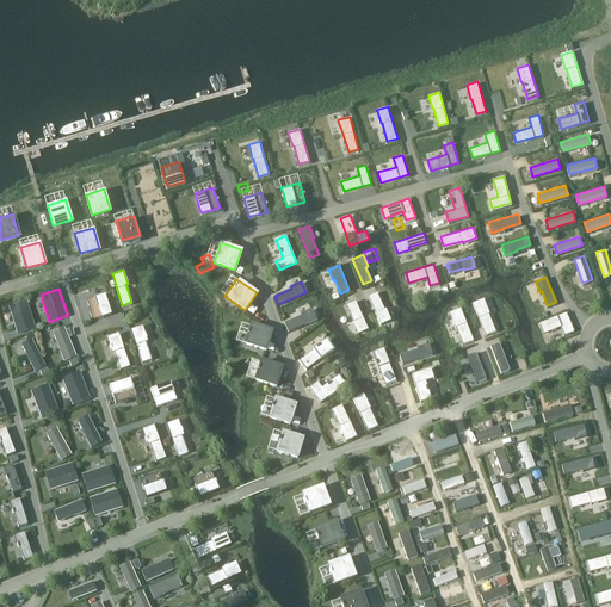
[(376,291),(368,295),(380,322),(389,317),(384,307),(383,308),(376,291)]
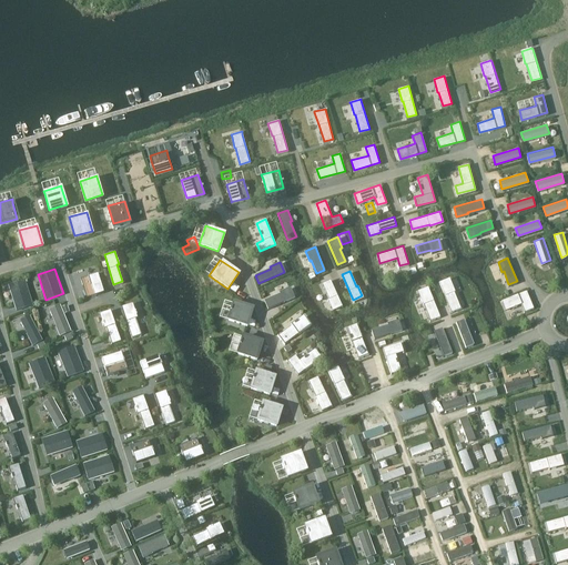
[(97,273),(80,279),(85,298),(103,293),(97,273)]
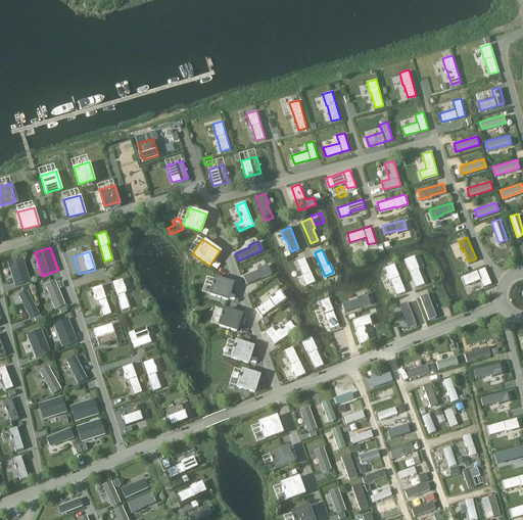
[(414,254),(405,258),(416,286),(424,282),(418,268),(419,267),(414,254)]
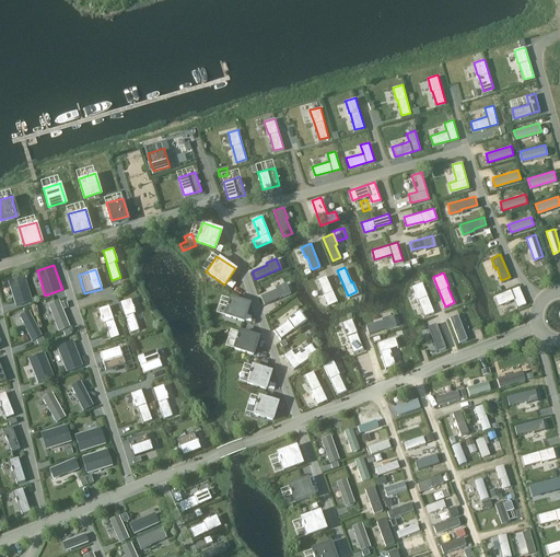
[(25,275),(8,279),(16,305),(33,300),(25,275)]
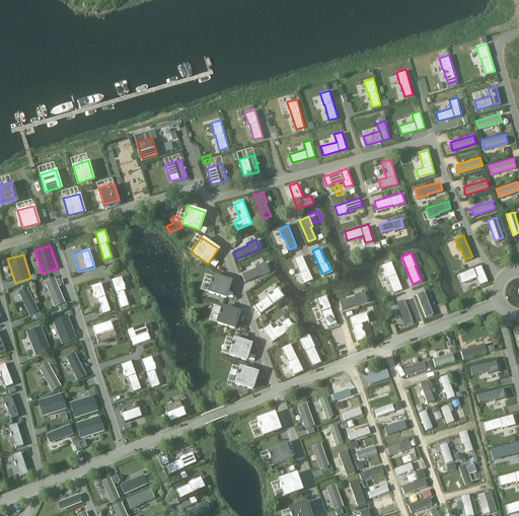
[(301,254),(294,258),(300,272),(299,272),(303,282),(312,278),(301,254)]
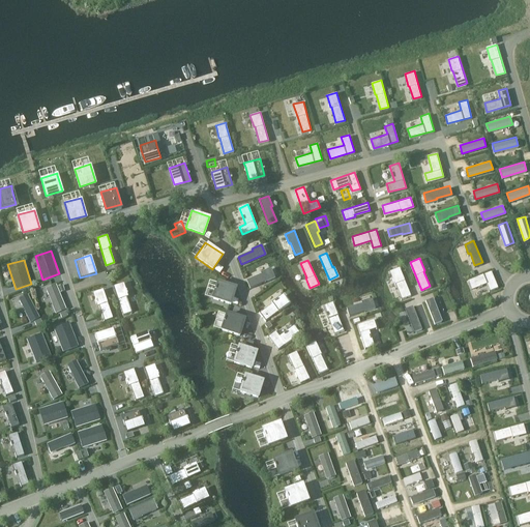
[(261,273),(246,280),(249,287),(274,275),(270,267),(261,271),(261,273)]
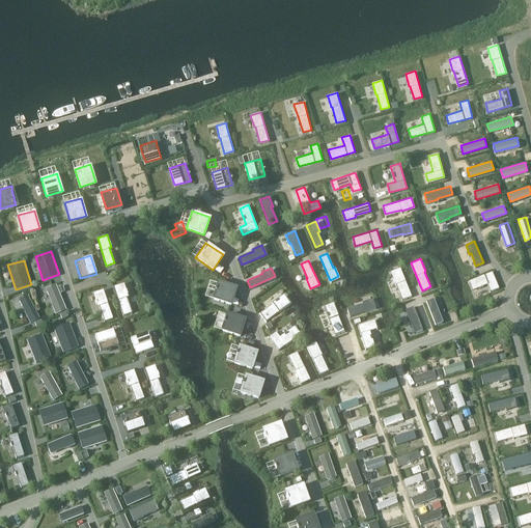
[(400,268),(391,271),(396,283),(402,298),(411,295),(400,268)]
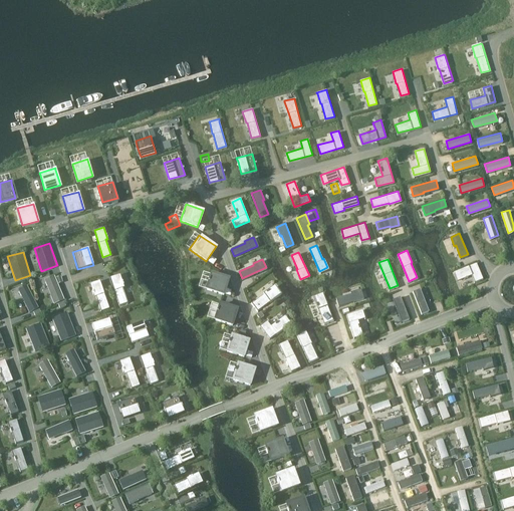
[(476,261),(454,270),(457,279),(472,273),(475,280),(480,278),(482,276),(476,261)]
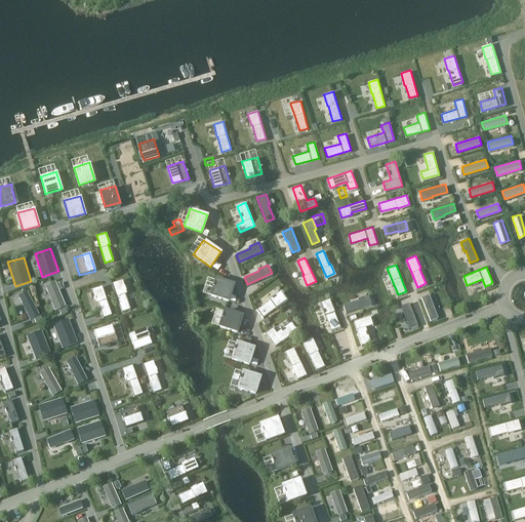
[(233,284),(213,277),(207,295),(228,302),(233,284)]
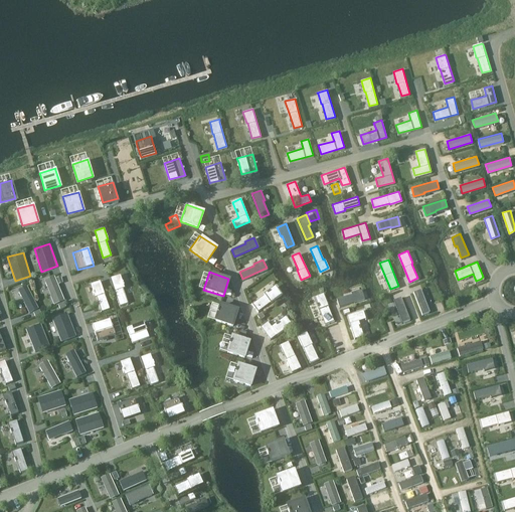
[(120,274),(111,277),(120,304),(128,301),(123,287),(125,287),(120,274)]
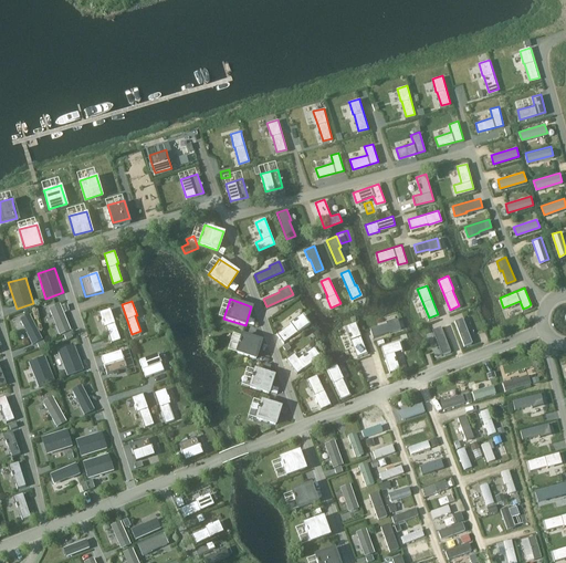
[(61,303),(50,308),(56,324),(60,333),(72,330),(61,303)]
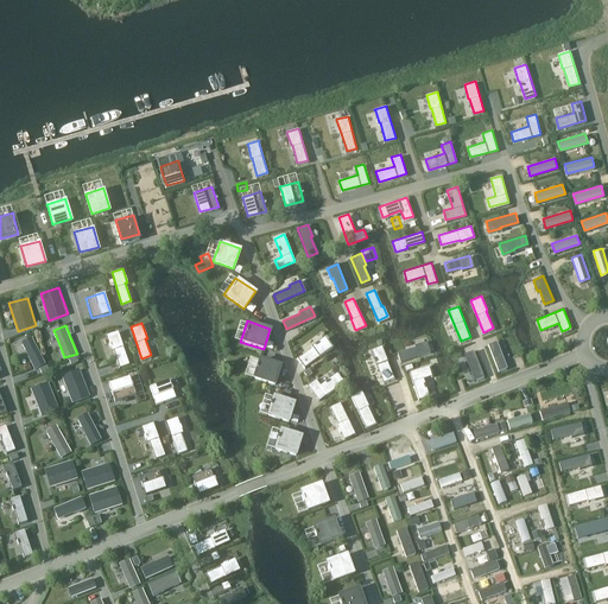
[(118,330),(107,334),(112,349),(114,348),(120,366),(128,362),(118,330)]
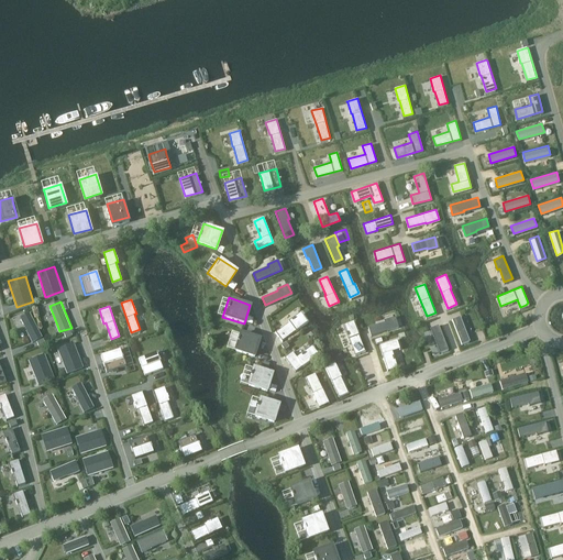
[(217,338),(224,337),(218,307),(210,308),(217,338)]
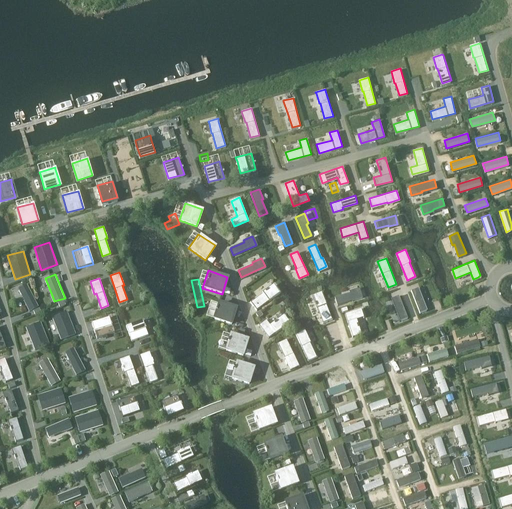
[(264,291),(251,301),(257,309),(280,291),(274,283),(263,291),(264,291)]
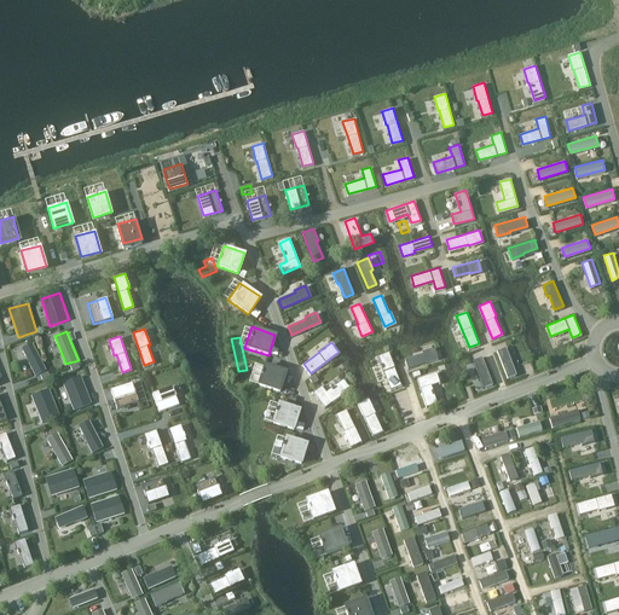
[(33,343),(23,348),(30,363),(29,364),(35,375),(40,373),(46,370),(47,370),(33,343)]
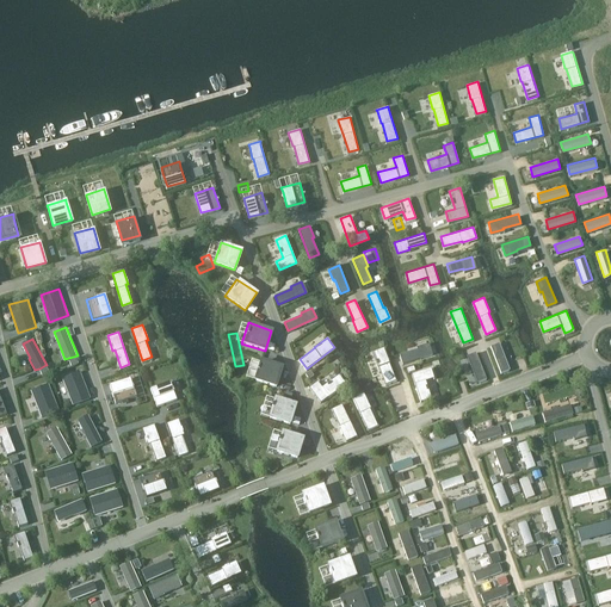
[(417,347),(400,353),(402,361),(432,353),(429,341),(417,346),(417,347)]
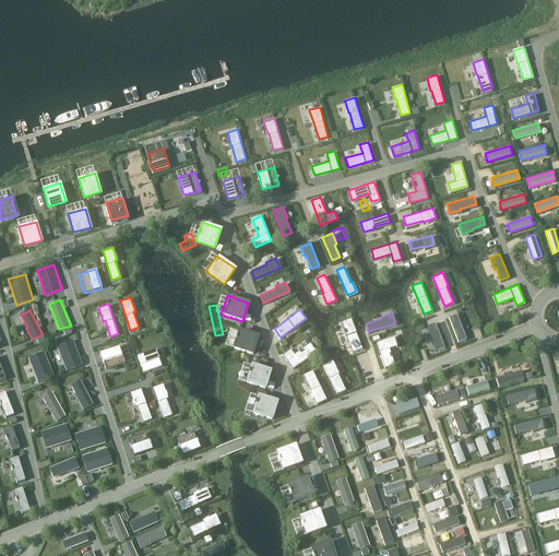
[(456,314),(449,316),(459,341),(466,338),(456,314)]
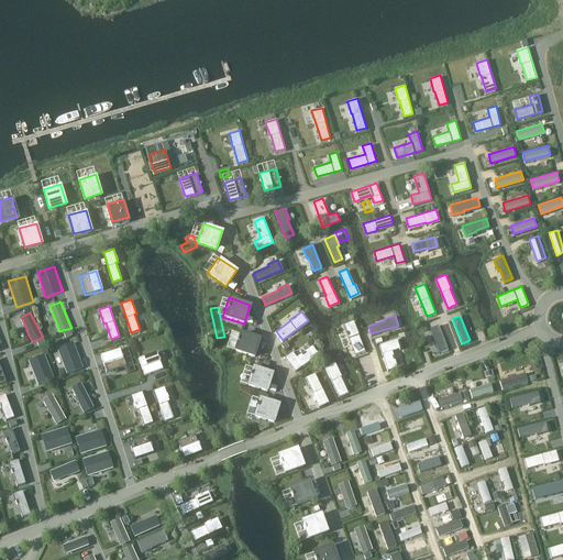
[(354,320),(343,325),(349,339),(350,338),(355,353),(365,350),(359,335),(360,335),(354,320)]
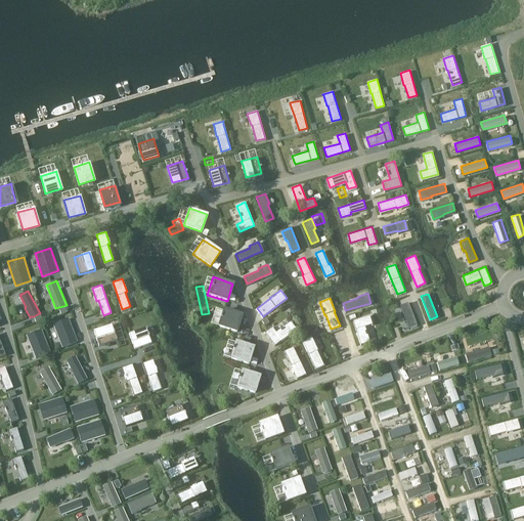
[(407,302),(400,305),(409,328),(417,324),(407,302)]
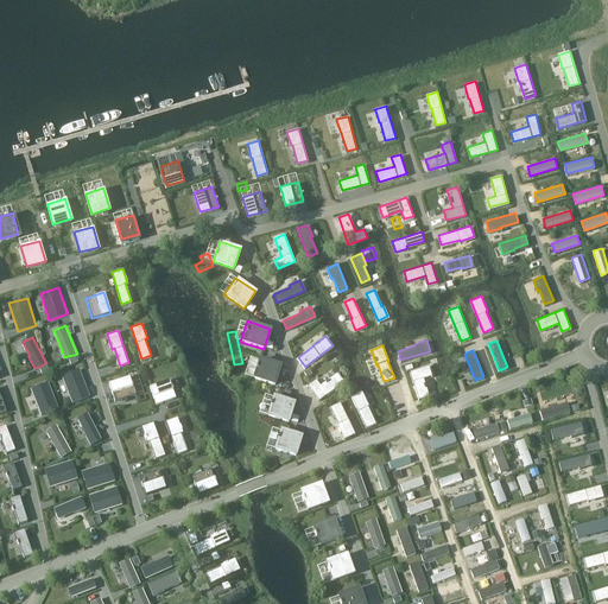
[(260,358),(254,375),(274,382),(280,366),(260,358)]
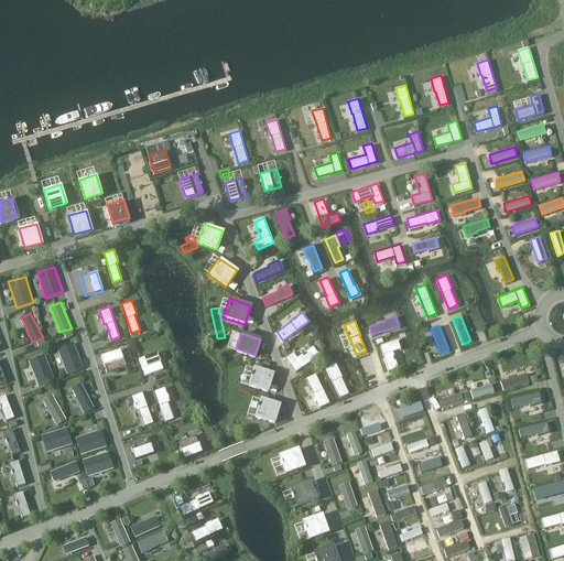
[(398,338),(380,344),(382,353),(387,367),(397,365),(392,349),(400,347),(398,338)]
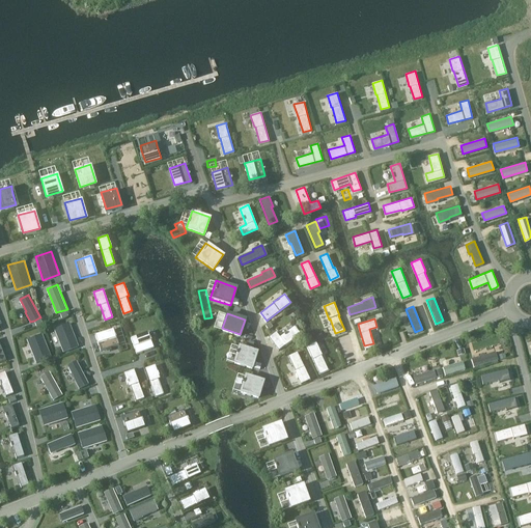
[(71,322),(54,328),(63,352),(79,345),(71,322)]
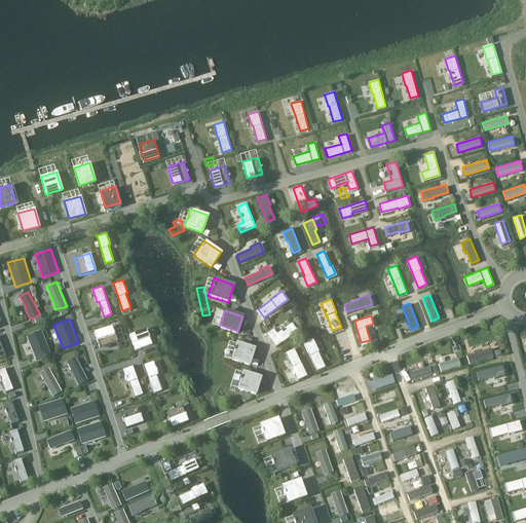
[(291,322),(276,332),(283,340),(297,329),(291,322)]
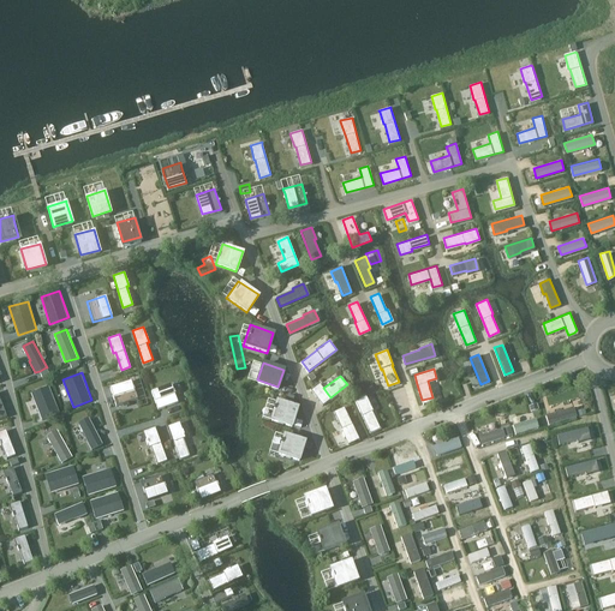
[(135,383),(117,389),(123,408),(141,402),(135,383)]
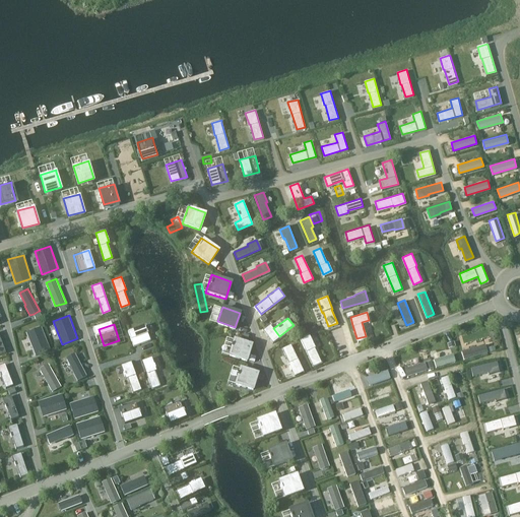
[(144,324),(128,330),(133,344),(149,338),(144,324)]
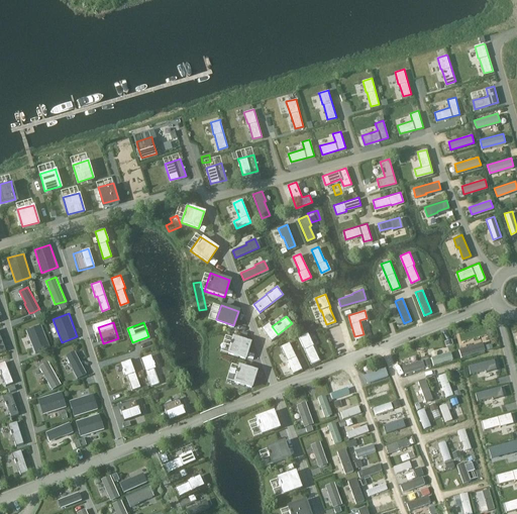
[(41,324),(26,330),(35,353),(50,346),(41,324)]
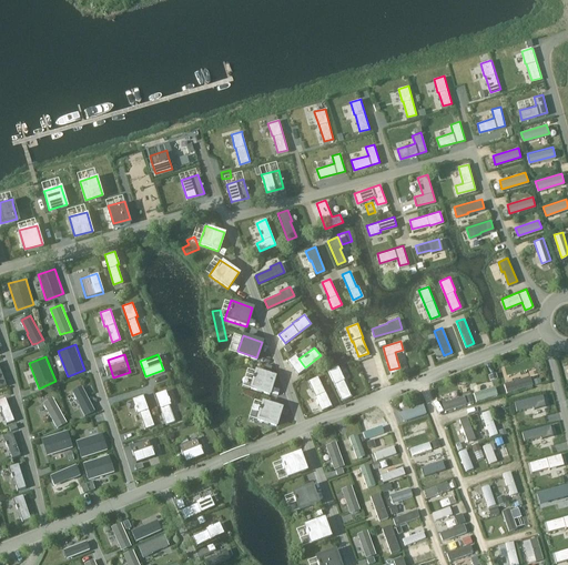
[(341,364),(343,372),(363,366),(361,359),(341,364)]
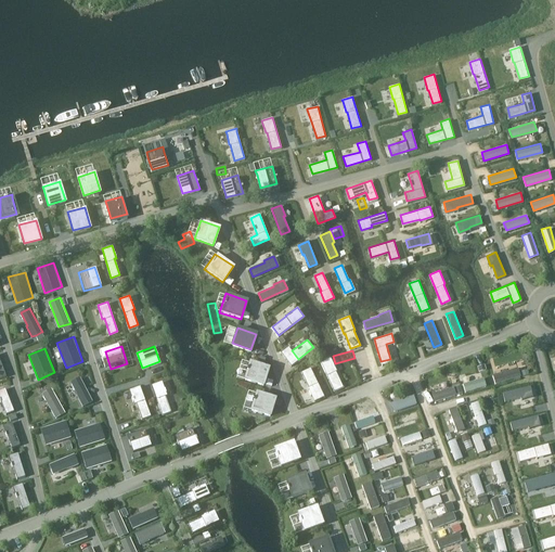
[(307,364),(322,359),(320,352),(305,358),(307,364)]
